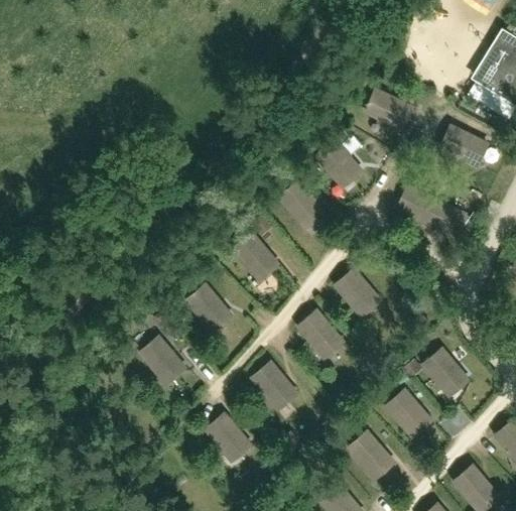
[(515,33),(501,25),(472,76),(515,101),(515,33)]
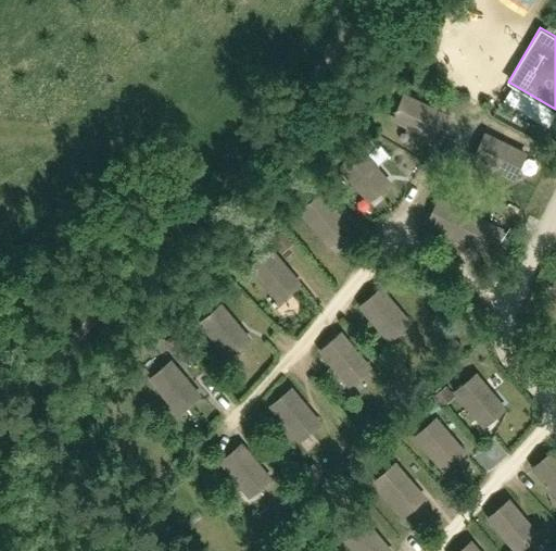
[(392,123),(431,141),(445,114),(406,95),(392,123)]
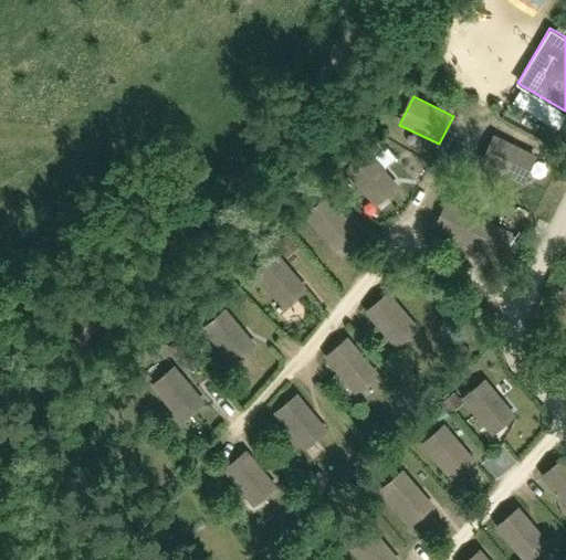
[(484,165),(524,182),(536,154),(496,136),(484,165)]
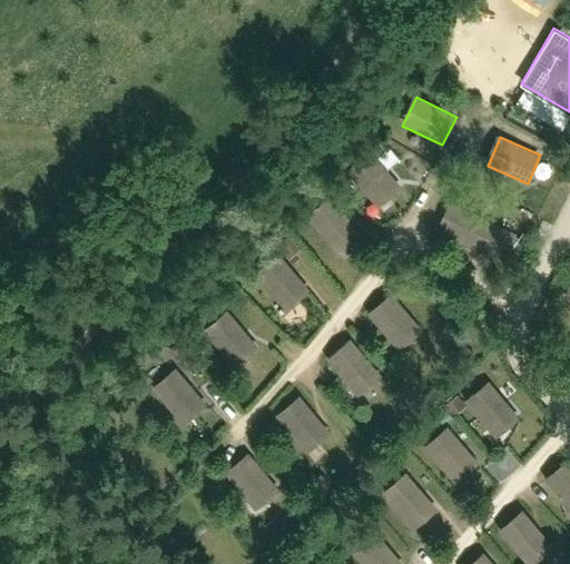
[(347,172),(376,207),(400,187),(372,152),(347,172)]
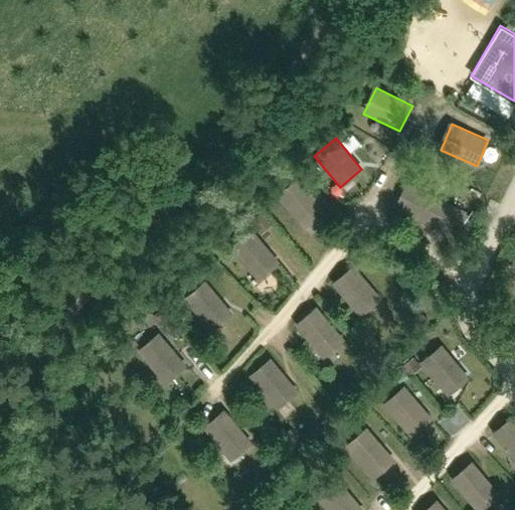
[(277,197),(303,227),(324,209),(299,179),(277,197)]
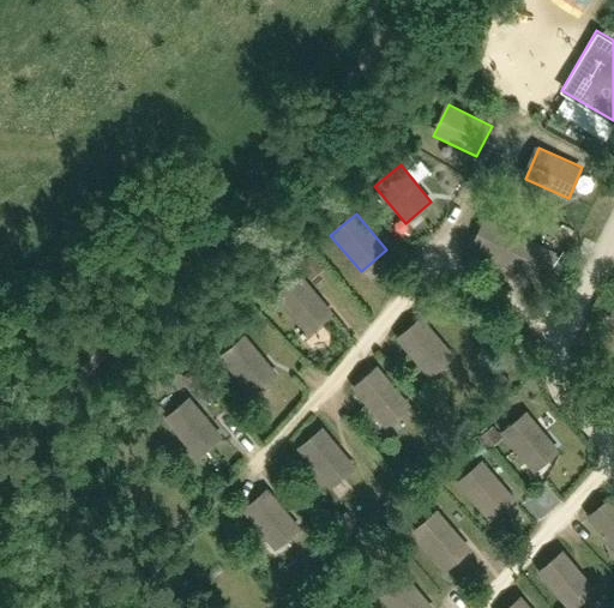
[(554,251),(487,220),(473,251),(540,282),(554,251)]
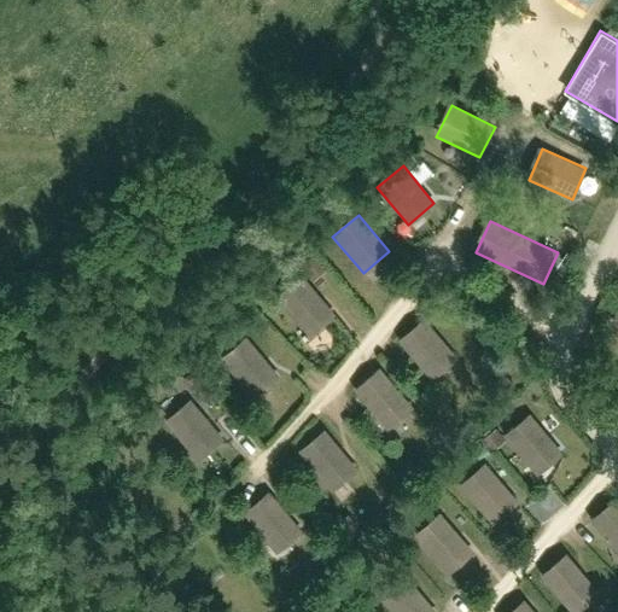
[(277,299),(308,336),(333,314),(302,278),(277,299)]
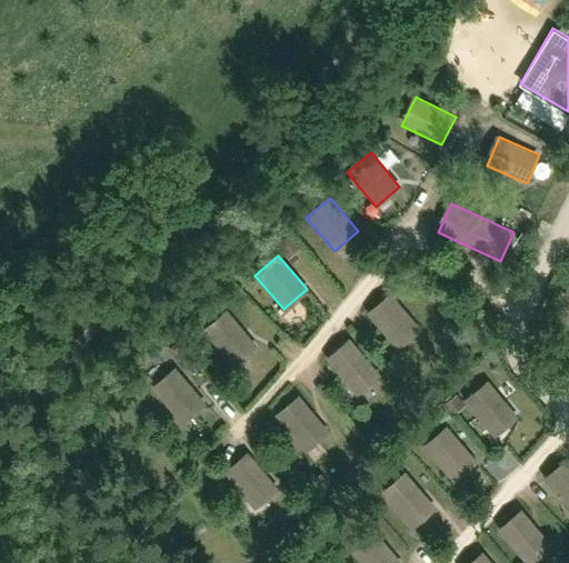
[(368,317),(396,350),(420,330),(391,295),(368,317)]
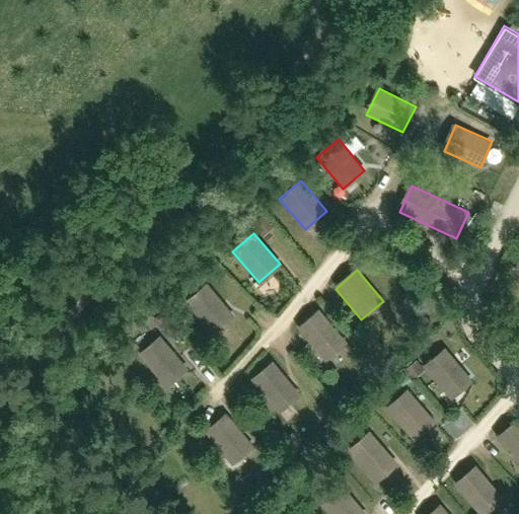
[(183,296),(210,326),(231,308),(205,278),(183,296)]
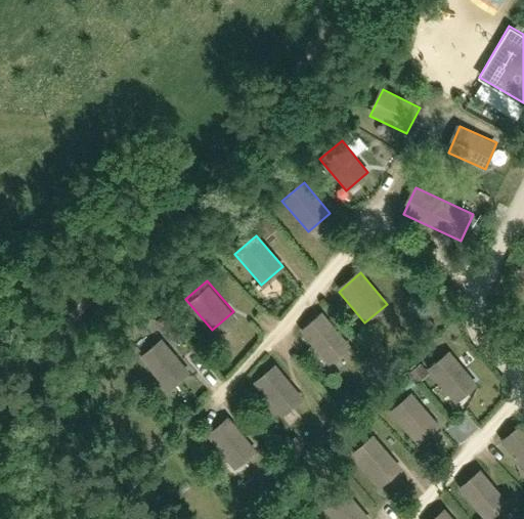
[(301,332),(328,363),(349,344),(322,313),(301,332)]
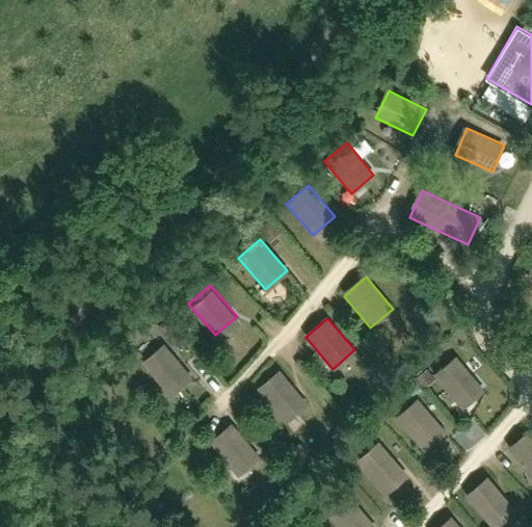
[(142,366),(169,397),(191,378),(164,347),(142,366)]
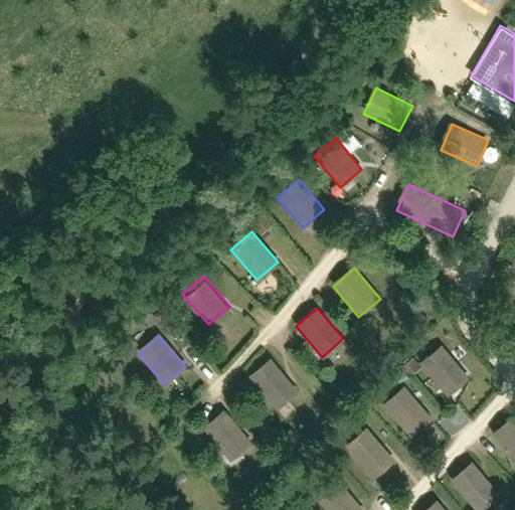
[(420,365),(447,396),(468,378),(443,347),(420,365)]
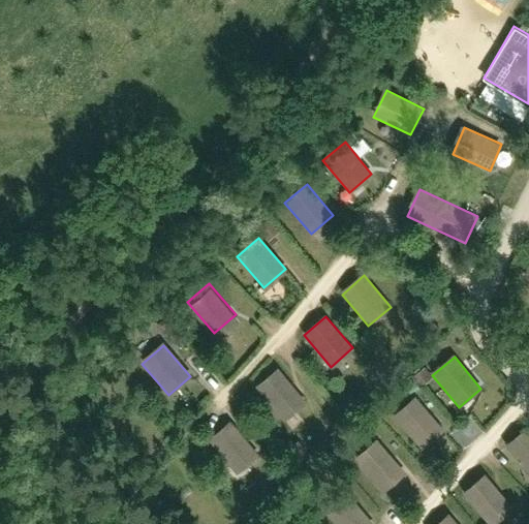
[(257,391),(284,422),(307,403),(280,372),(257,391)]
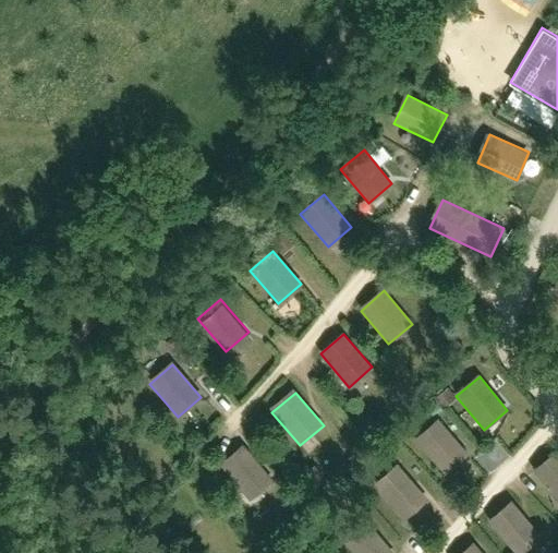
[(414,440),(443,473),(465,454),(437,420),(414,440)]
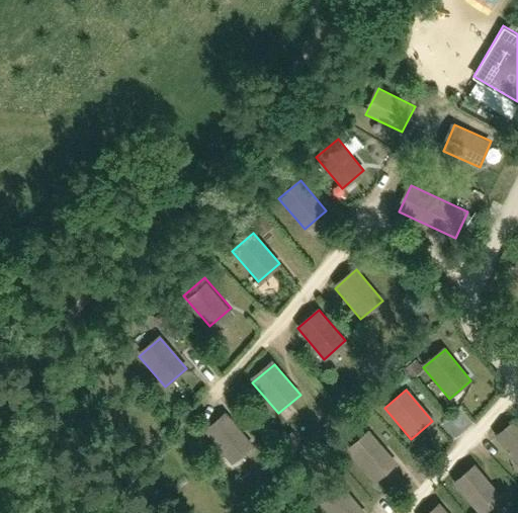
[(204,431),(231,461),(252,443),(226,413),(204,431)]
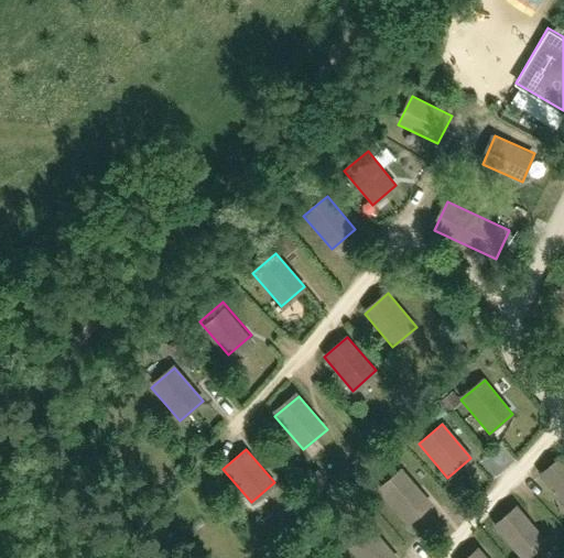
[(539,474),(563,505),(563,457),(562,455),(539,474)]
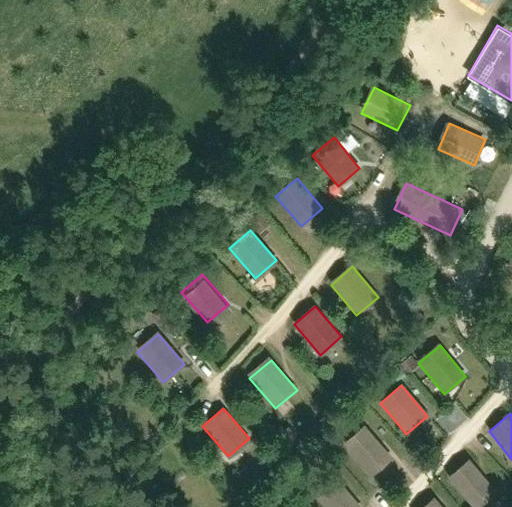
[(343,444),(368,475),(390,457),(364,426),(343,444)]
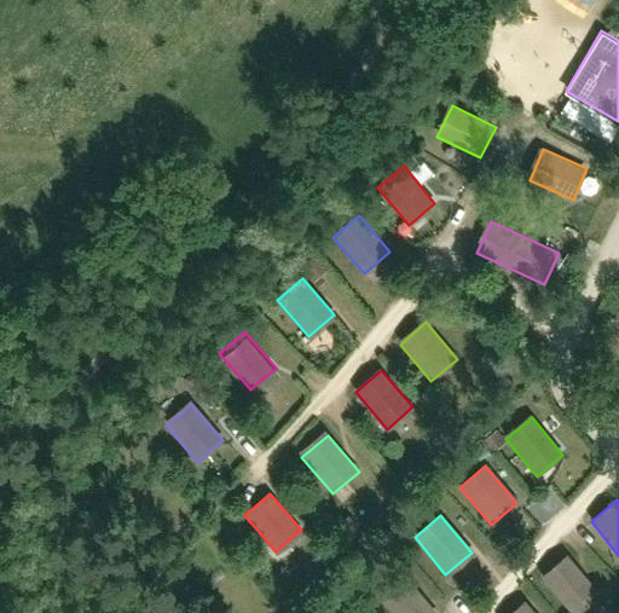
[(542,579),(568,612),(578,612),(599,594),(567,557),(542,579)]
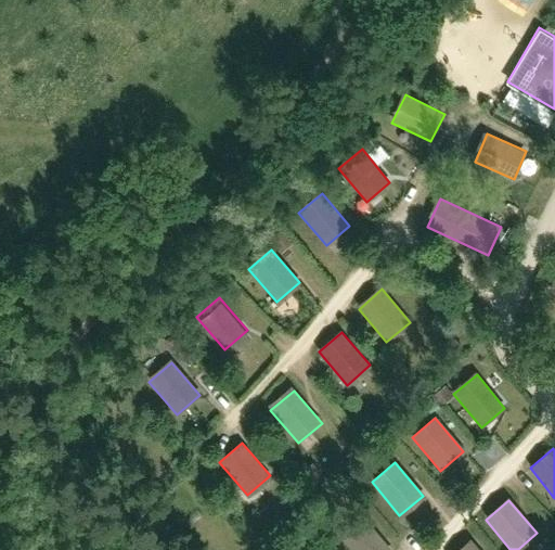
[(339,538),(349,549),(388,549),(362,519),(339,538)]
